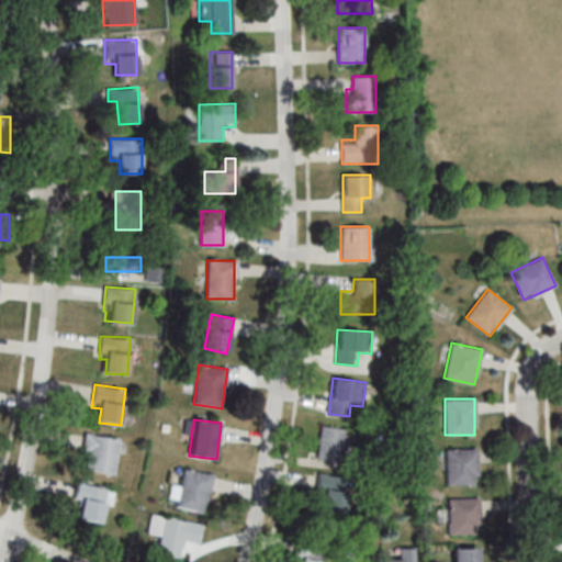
[(317,461),(343,462),(344,427),(318,426),(317,461)]
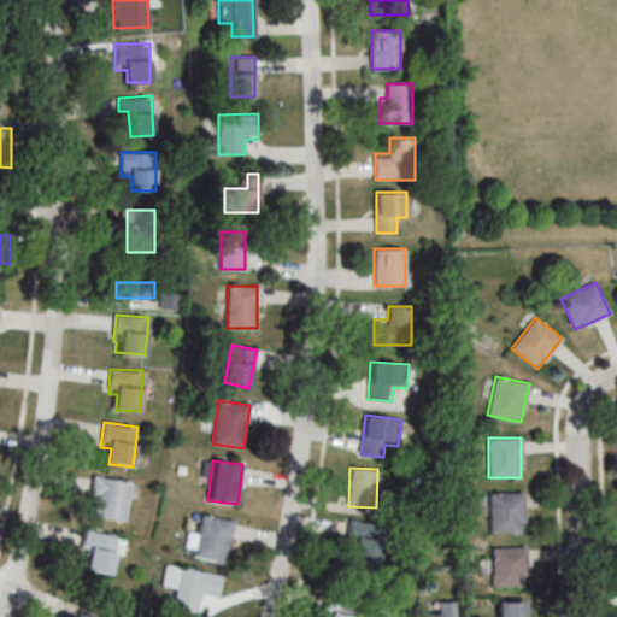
[(89,516),(127,519),(130,480),(93,476),(89,516)]
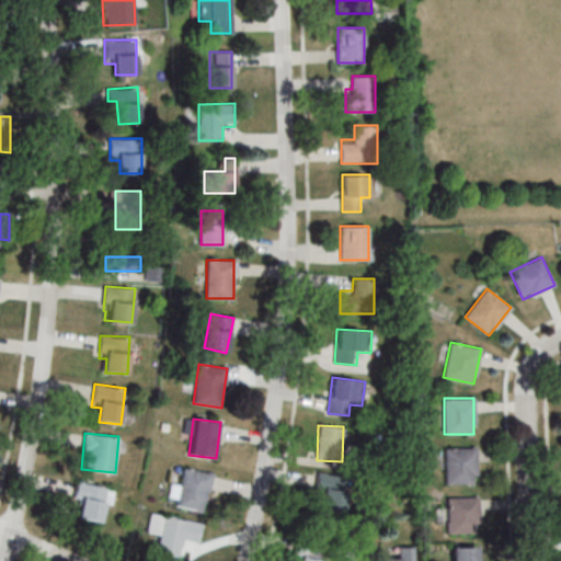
[(474,480),(474,447),(445,447),(445,480),(474,480)]
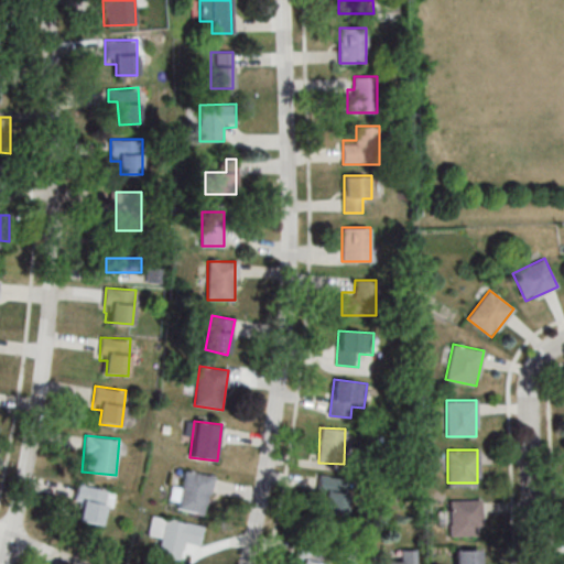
[(214,476),(186,469),(183,486),(173,484),(167,507),(205,514),(214,476)]
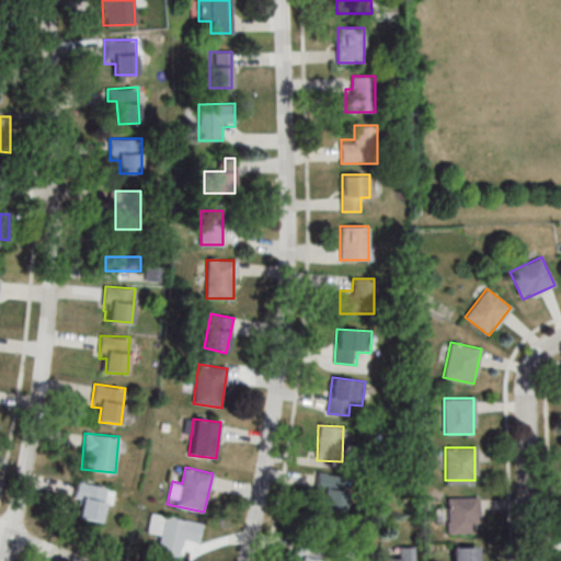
[(344,474),(319,474),(319,513),(344,513),(344,474)]
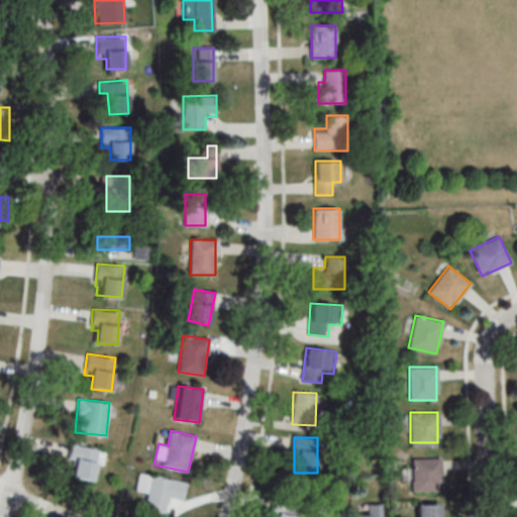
[(76,467),(73,479),(94,484),(102,450),(72,442),(66,464),(76,467)]
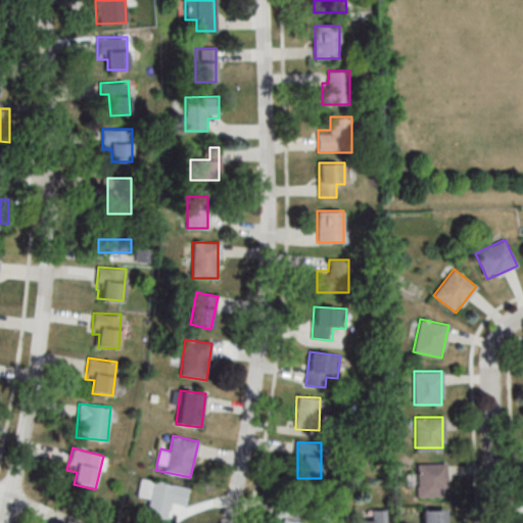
[(417,496),(445,496),(445,464),(417,464),(417,496)]
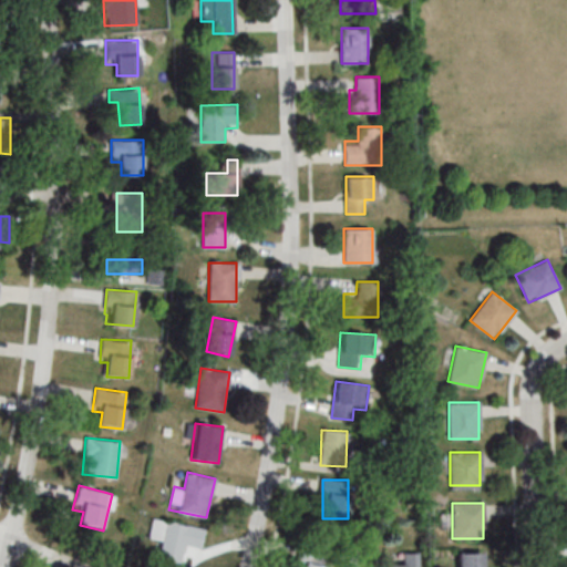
[(200,548),(204,528),(152,517),(147,542),(158,544),(156,558),(181,564),(185,546),(200,548)]
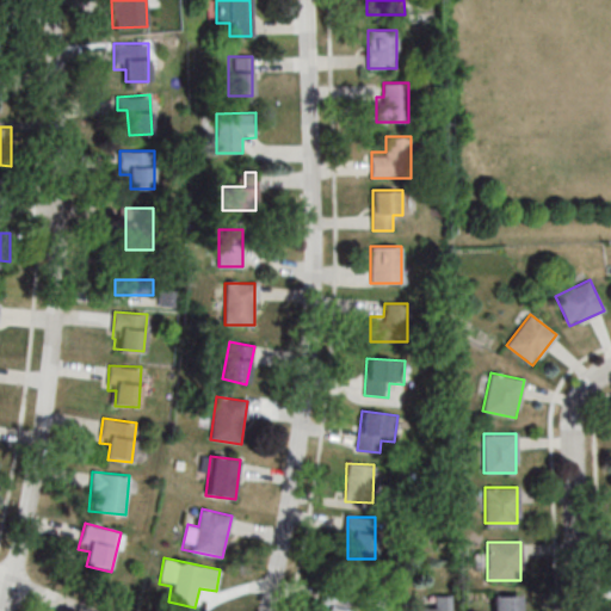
[(412,610),(450,610),(450,596),(434,596),(434,608),(412,609),(412,610)]
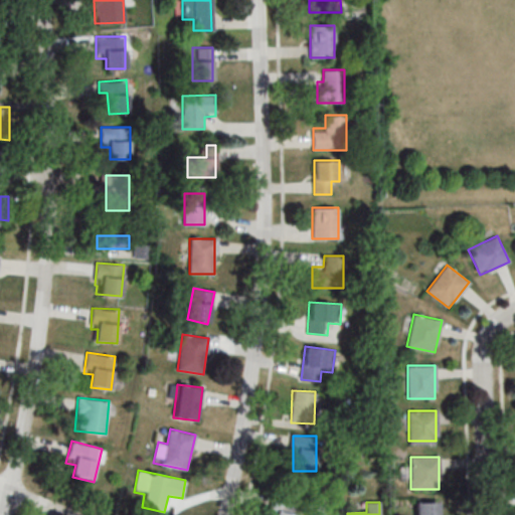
[(440,514),(441,502),(412,502),(412,514),(440,514)]
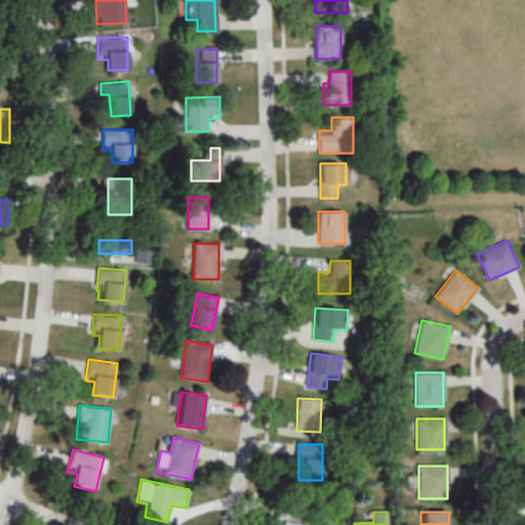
[(303,524),(304,519),(282,515),(280,524),(303,524)]
